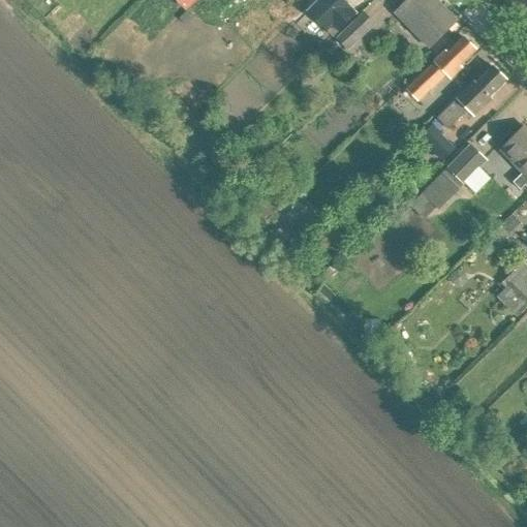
[(175,0),(185,9),(193,0),(175,0)]
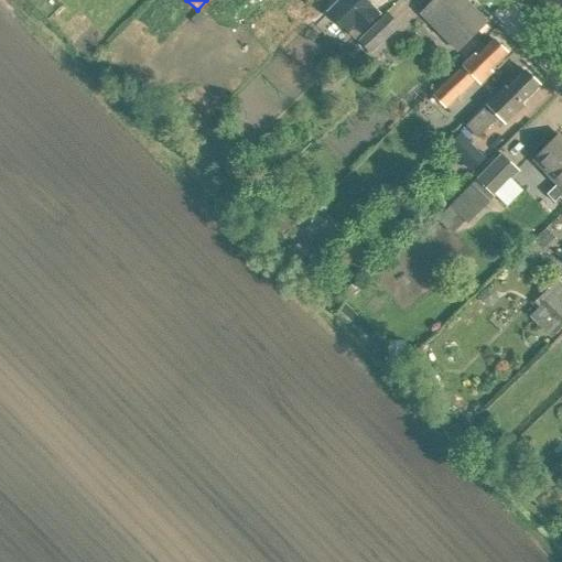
[(335,0),(326,10),(353,36),(377,12),(366,0),(335,0)]
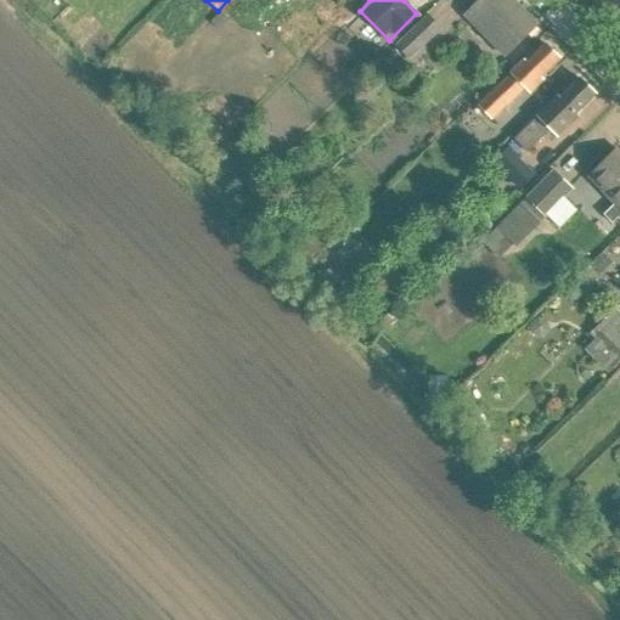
[(501,57),(535,24),(511,0),(477,0),(461,16),(501,57)]
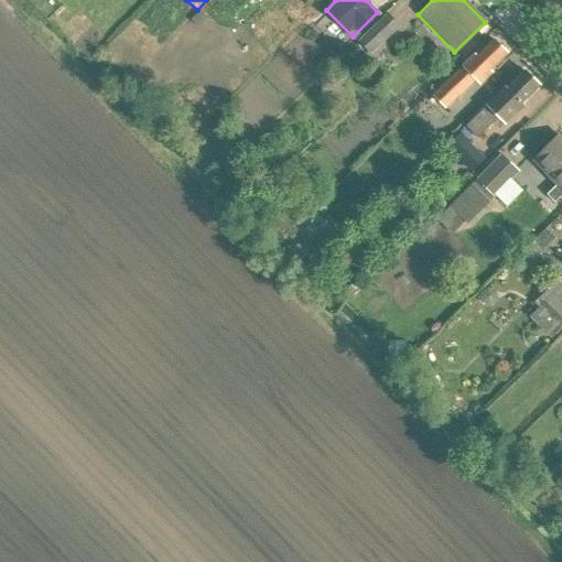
[(374,50),(398,26),(386,13),(356,42),(366,53),(371,47),(374,50)]
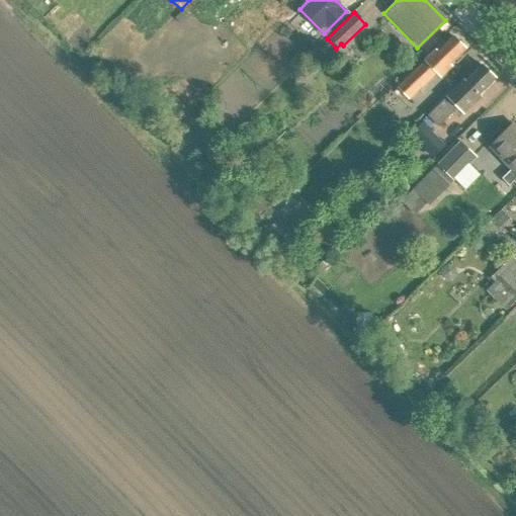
[(449,63),(464,48),(452,35),(438,50),(435,47),(423,58),(424,59),(396,84),(407,96),(434,71),(438,76),(450,65),(449,63)]
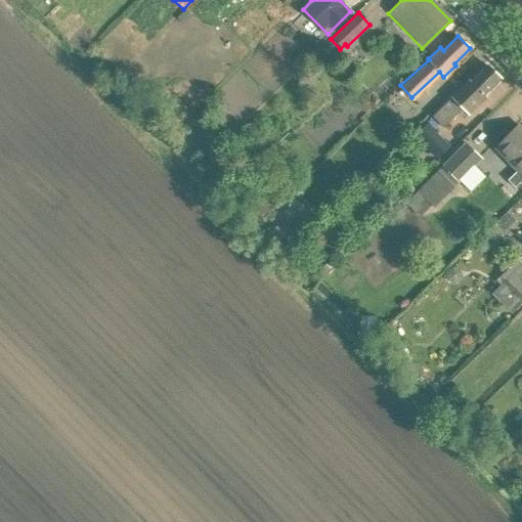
[(485,97),(483,94),(499,79),(486,66),(471,82),(467,79),(449,97),(450,98),(432,117),(412,136),(423,145),(442,126),(454,114),(460,107),(468,116),(485,97)]
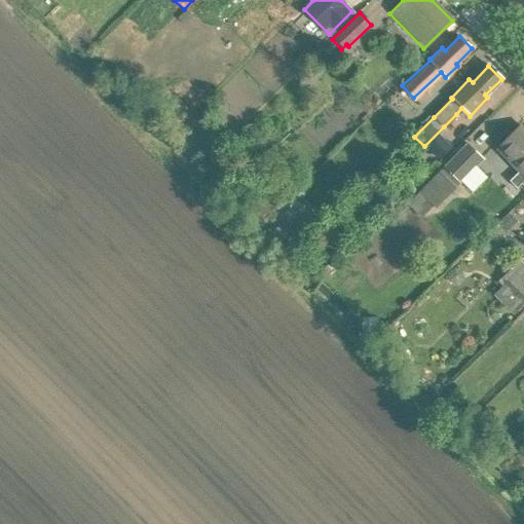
[(511,179),(519,187),(523,184),(523,131),(519,125),(495,149),(518,172),(511,179)]
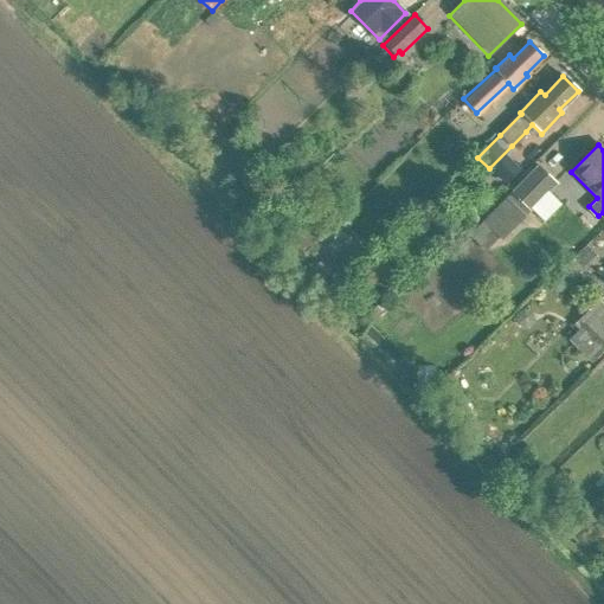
[(538,164),(511,191),(529,211),(557,182),(538,164)]
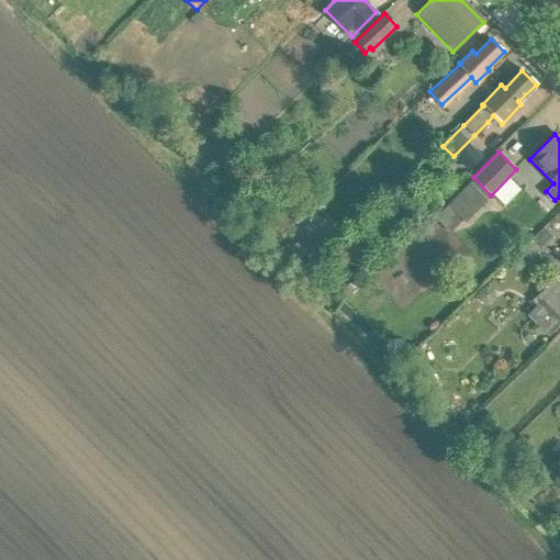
[(489,199),(471,182),(450,203),(468,221),(489,199)]
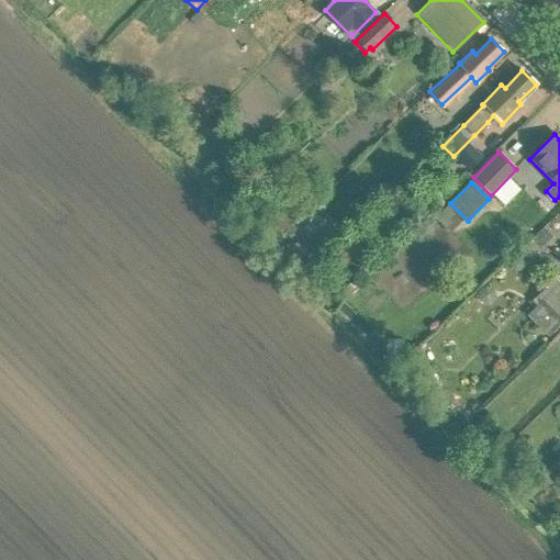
[(519,269),(522,261),(516,257),(510,259),(507,266),(514,271),(519,269)]
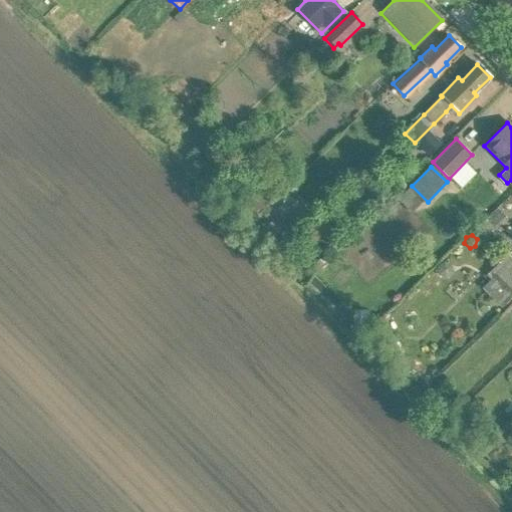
[(495,274),(481,287),(501,306),(511,295),(511,259),(506,253),(490,269),(495,274)]
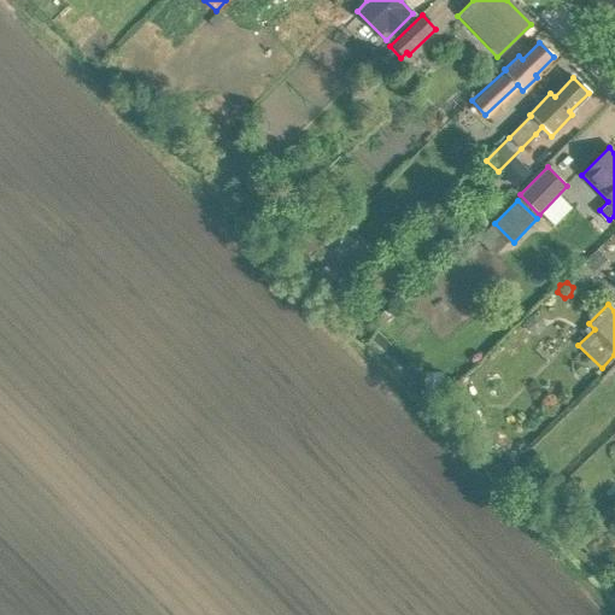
[(543,328),(542,317),(531,314),(523,320),(525,329),(533,334),(543,328)]
